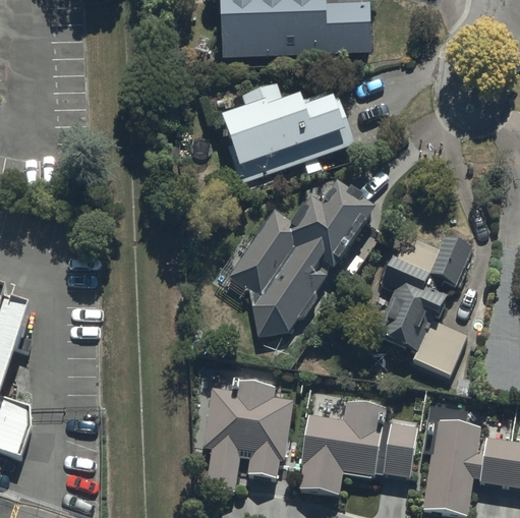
[(222,0),(222,57),(372,52),(370,2),(328,3),(328,0),(222,0)]
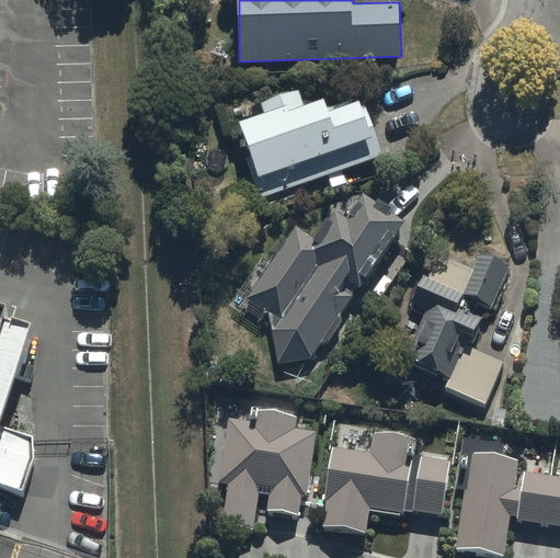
[(298,89),(259,102),(263,115),(240,123),(251,155),(247,157),(260,197),(380,156),(362,100),(354,103),(352,98),(327,106),(324,100),(304,106),(298,89)]
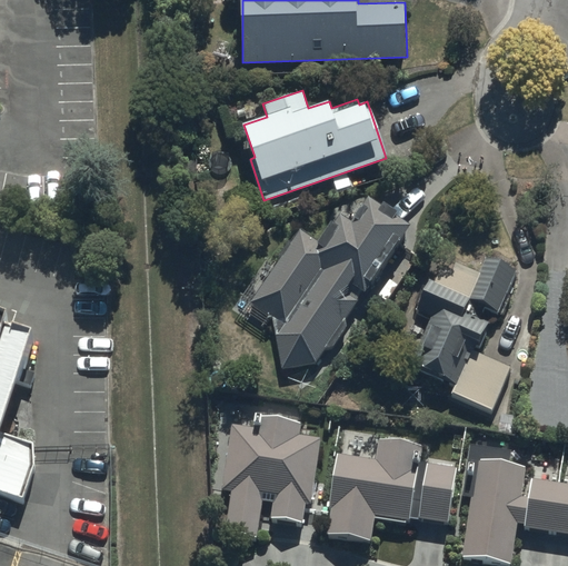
[(272,317),(284,366),(317,361),(322,346),(330,346),(345,327),(345,316),(409,224),(395,215),(397,211),(382,201),(381,204),(367,194),(349,218),(338,210),(317,240),(301,228),(249,301),(272,317)]
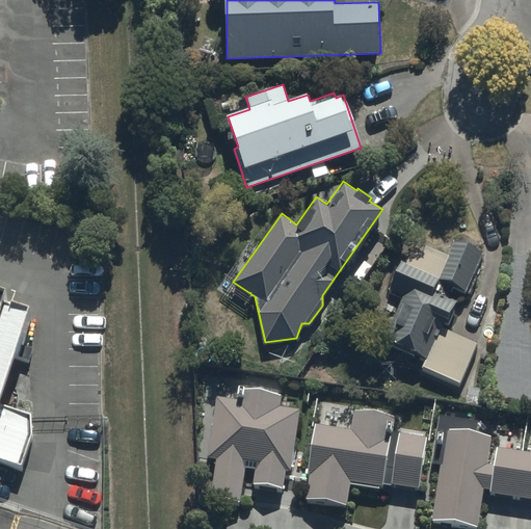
[(400,294),(382,339),(425,356),(421,366),(460,382),(477,342),(443,327),(455,298),(449,295),(452,286),(466,291),(482,252),(455,240),(450,255),(426,245),(424,250),(409,244),(390,289),(400,294)]
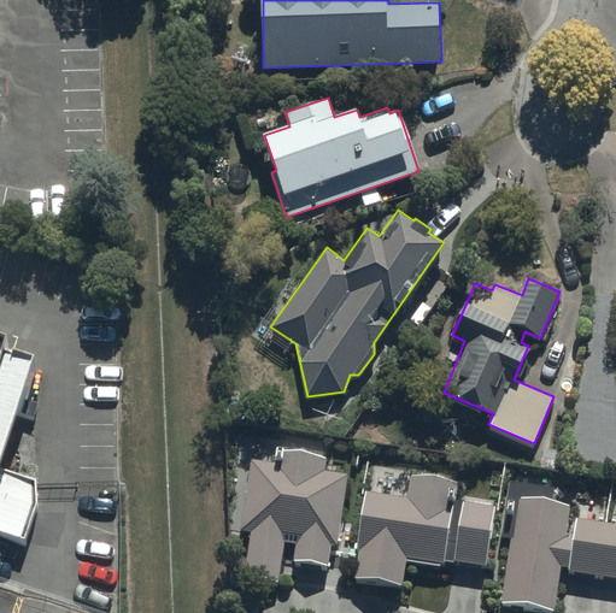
[(0,442),(35,332),(0,320),(0,512),(35,524),(53,469),(0,452),(0,442)]
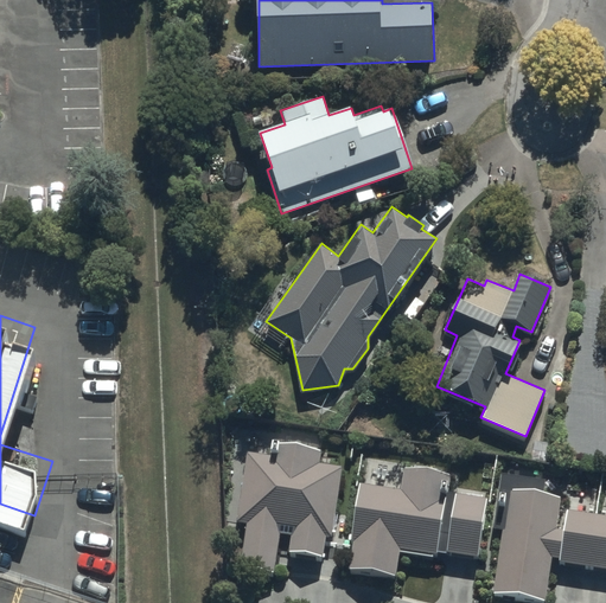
[(247,526),(240,573),(274,578),(281,530),(291,531),(287,557),(324,562),(337,472),(319,469),(321,451),(274,444),(273,457),(248,454),(237,525),(247,526)]
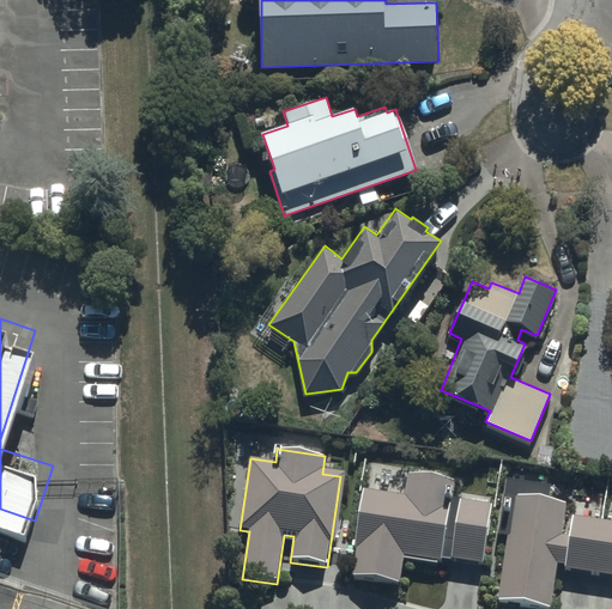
[(358,488),(345,582),(399,590),(403,559),(435,564),(436,553),(479,559),(486,507),(446,501),(448,480),(403,473),(399,494),(358,488)]
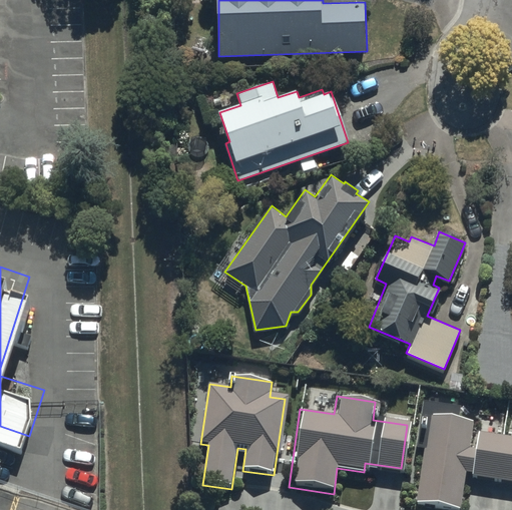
[(428,411),(415,506),(445,509),(459,509),(465,471),(511,477),(511,437),(479,433),(477,449),(471,449),(475,417),(428,411)]
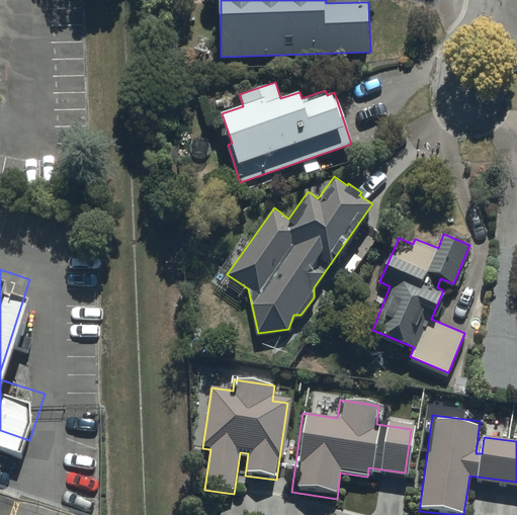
All buildings are outlined.
